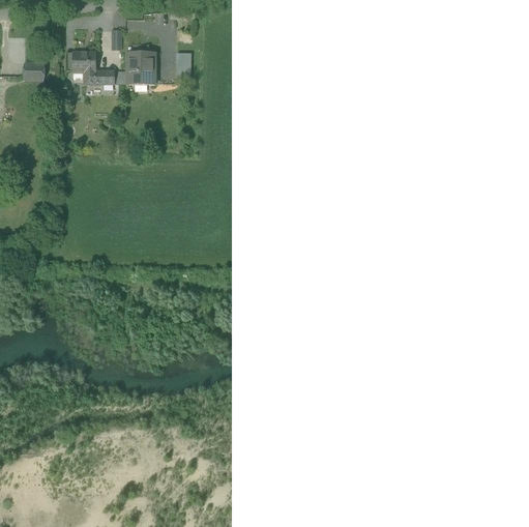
[(112,50),(122,50),(122,30),(112,30),(112,50)]
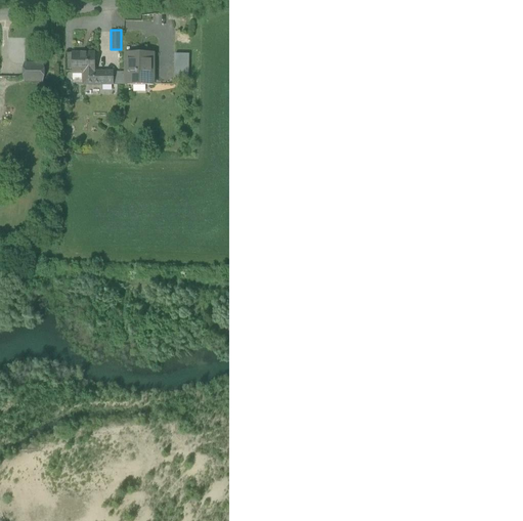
[(83,82),(113,82),(113,70),(94,70),(94,51),(72,51),(72,70),(72,71),(83,71),(83,82)]
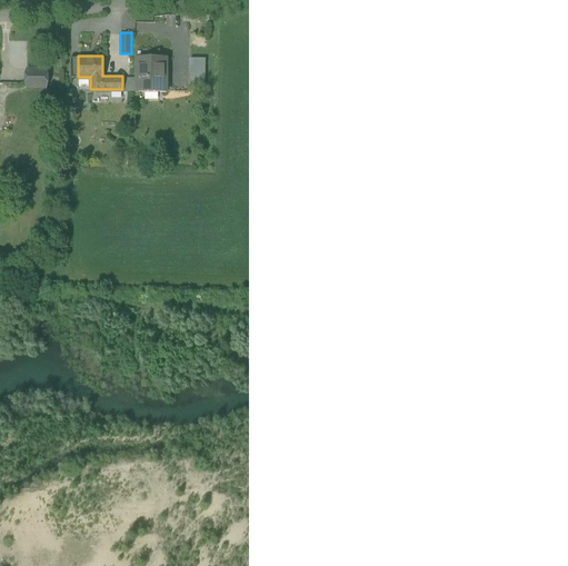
[(135,89),(166,90),(166,56),(136,56),(135,89)]
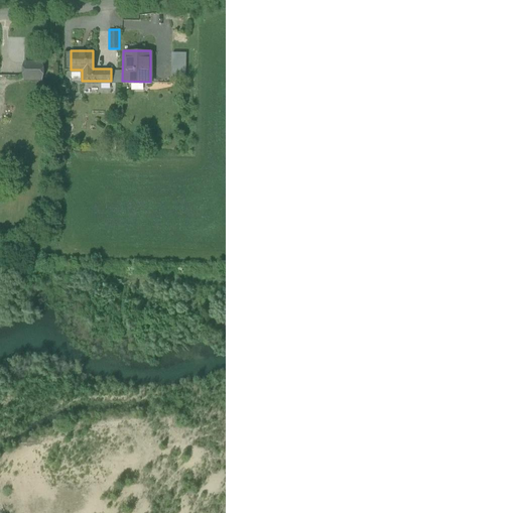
[(185,50),(170,50),(170,77),(185,77),(185,50)]
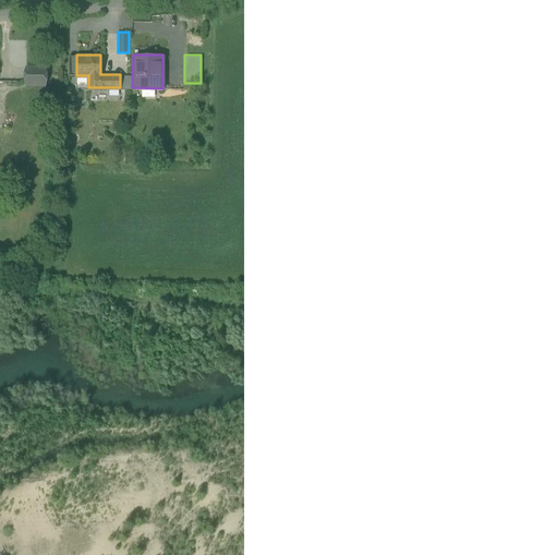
[(25,85),(45,85),(45,65),(25,65),(25,85)]
